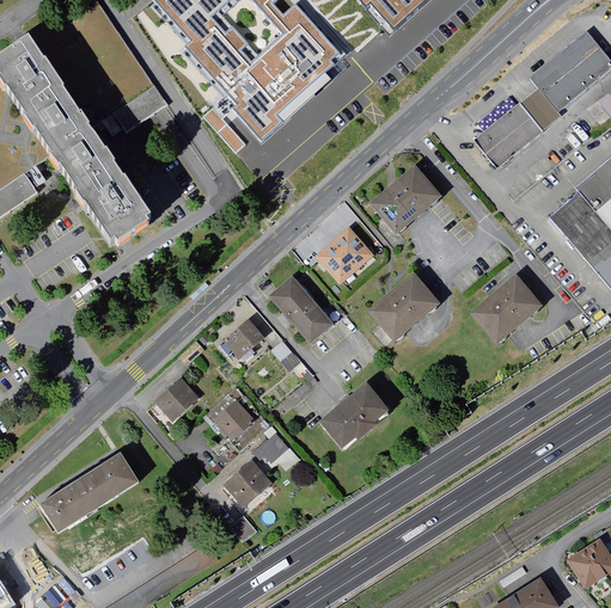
[(95,0),(42,32),(104,122),(115,115),(128,135),(166,109),(95,0)]
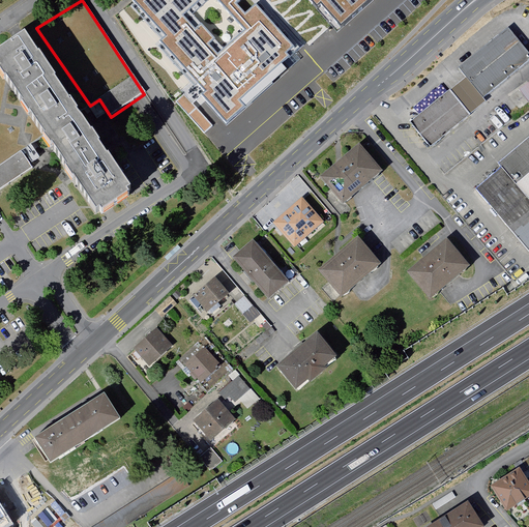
[(203,93),(225,117),(281,67),(299,51),(257,3),(246,12),(237,3),(240,0),(130,0),(129,1),(164,38),(158,42),(190,80),(203,93)]
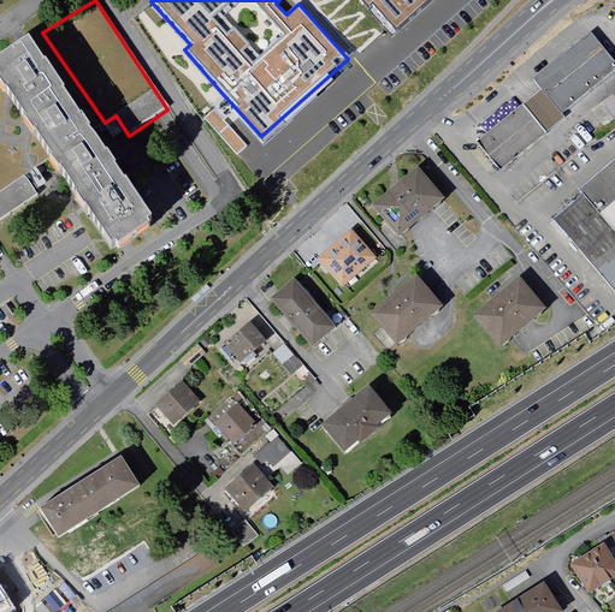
[(360,0),(367,9),(374,5),(397,30),(430,0),(360,0)]
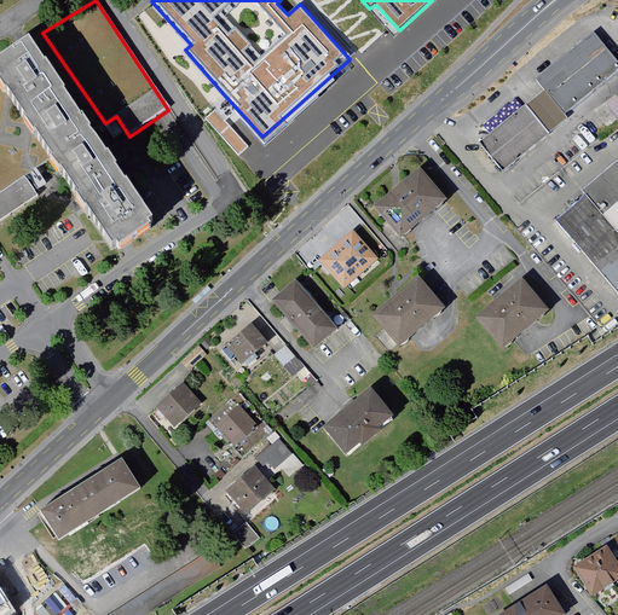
[(544,87),(564,111),(617,67),(617,61),(593,29),(535,76),(544,87)]
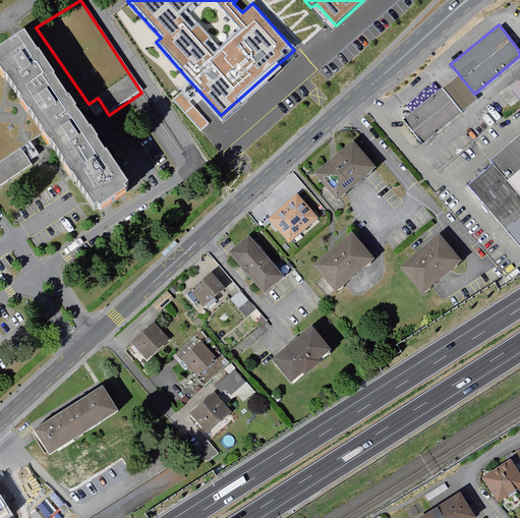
[(22,37),(0,52),(0,65),(53,142),(100,211),(141,182),(121,152),(89,104),(36,27),(22,37)]
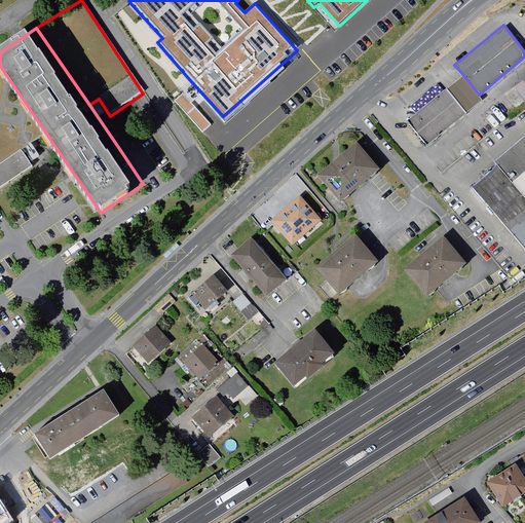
[(0,180),(53,144),(0,66),(0,180)]
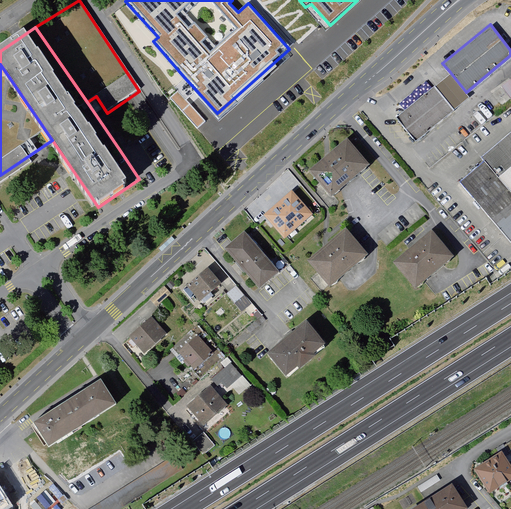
[(450,72),(434,85),(452,110),(469,96),(466,92),(450,72)]
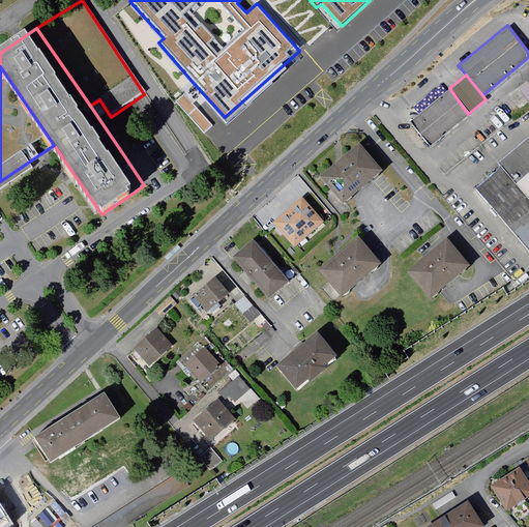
[(181,87),(185,91),(194,100),(203,93),(190,80),(181,87)]
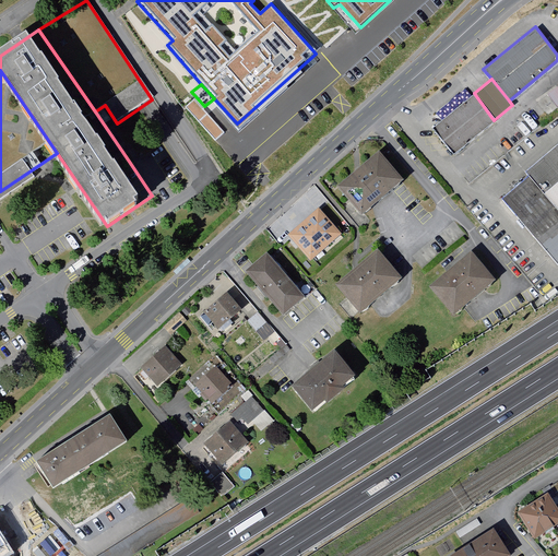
[(557,84),(547,92),(557,105),(557,84)]
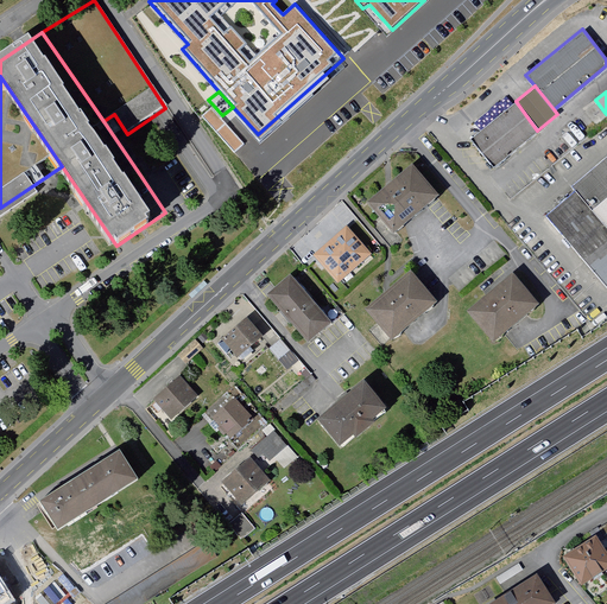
[(516,101),(469,140),(492,167),(537,131),(516,101)]
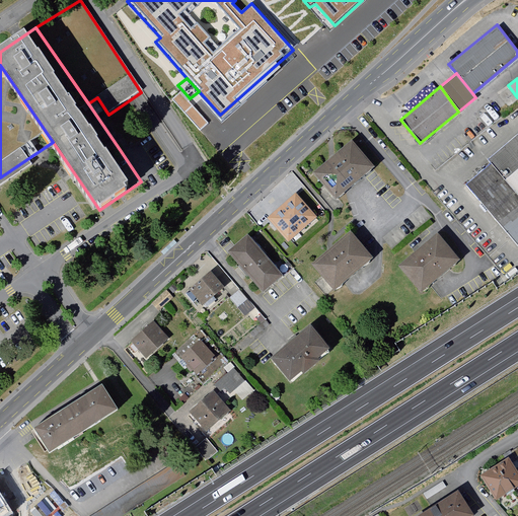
[(181,89),(172,96),(200,129),(210,120),(190,98),(181,89)]
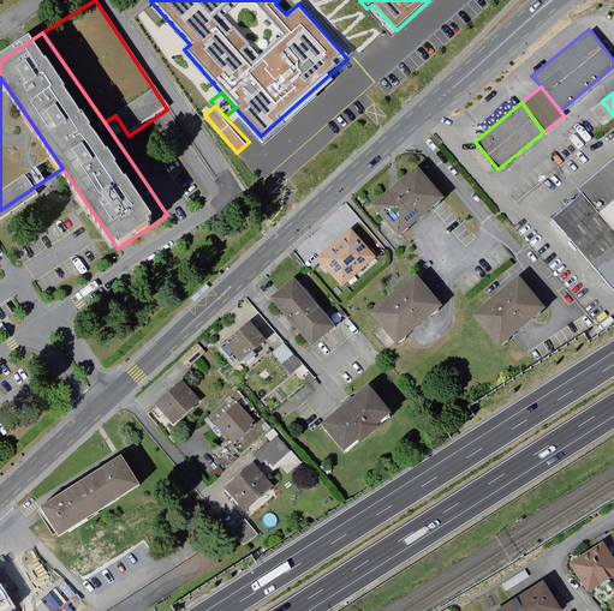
[(580,191),(552,216),(613,288),(613,155),(578,186),(580,191)]
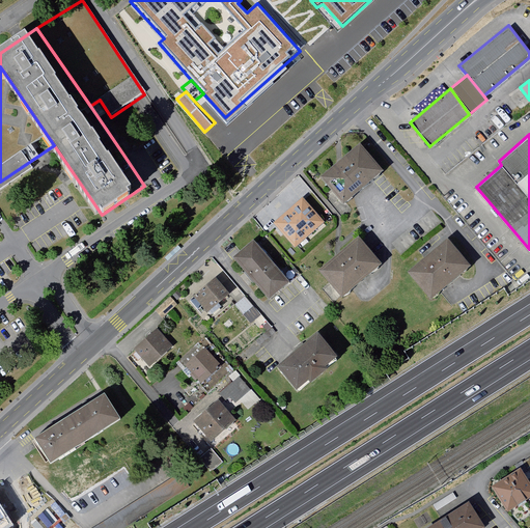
[(316,176),(339,205),(381,173),(358,144),(316,176)]
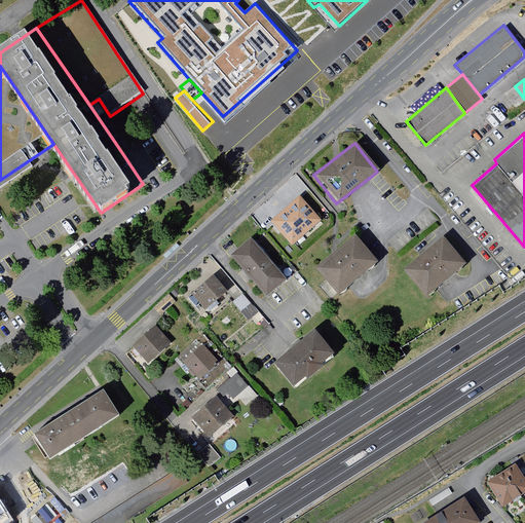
[(273,221),(291,243),(319,220),(302,198),(273,221)]
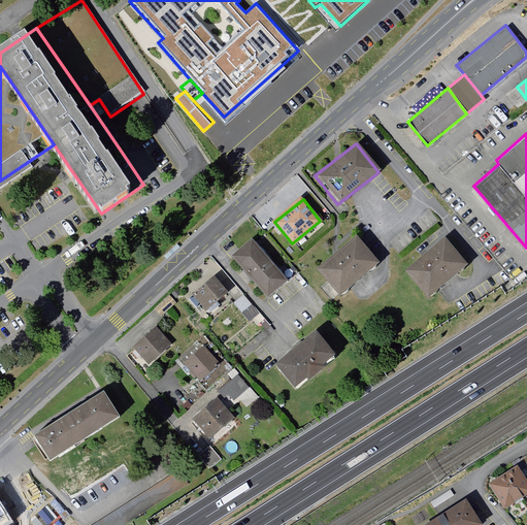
[(354,234),(314,268),(337,296),(377,262),(354,234)]
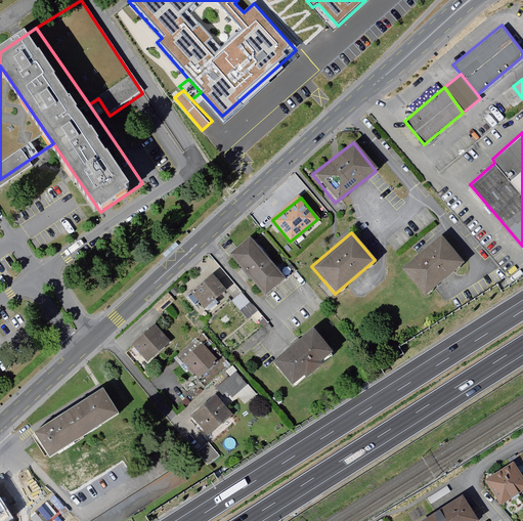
[(248,234),(228,253),(264,294),(285,275),(248,234)]
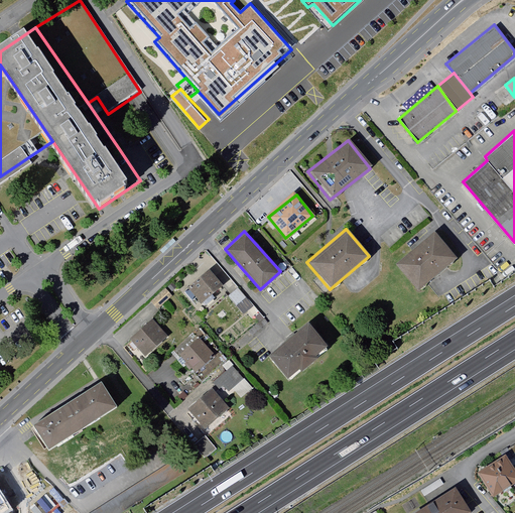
[(416,290),(455,260),(432,233),(394,264),(416,290)]
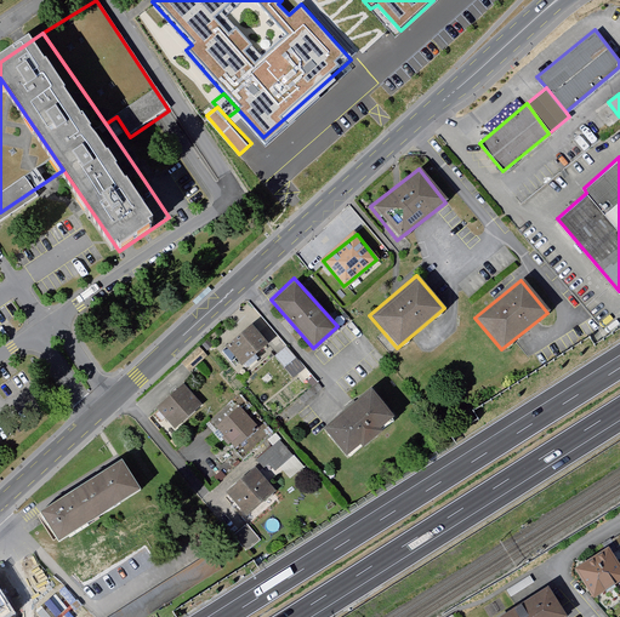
[(225,348),(242,367),(267,347),(250,327),(225,348)]
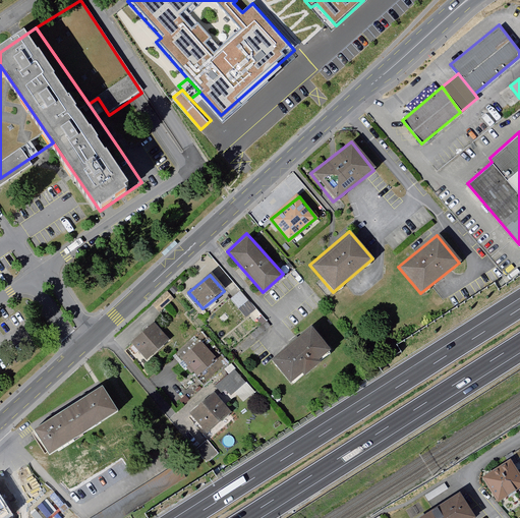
[(168,291),(152,304),(158,312),(174,299),(168,291)]
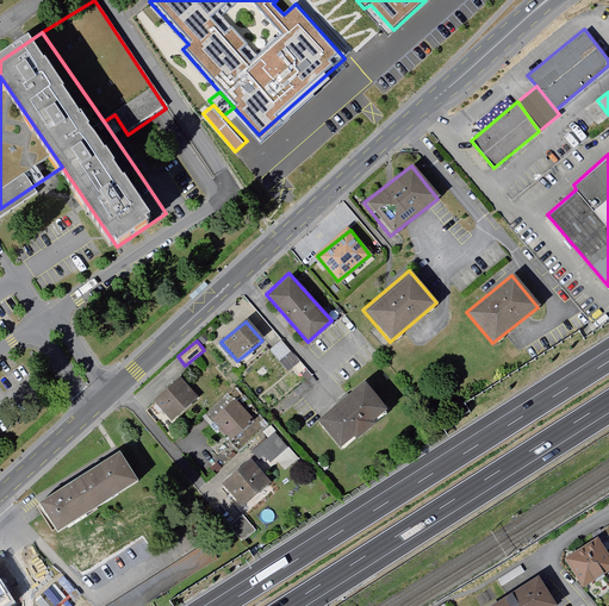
[(281,341),(269,350),(279,361),(290,351),(281,341)]
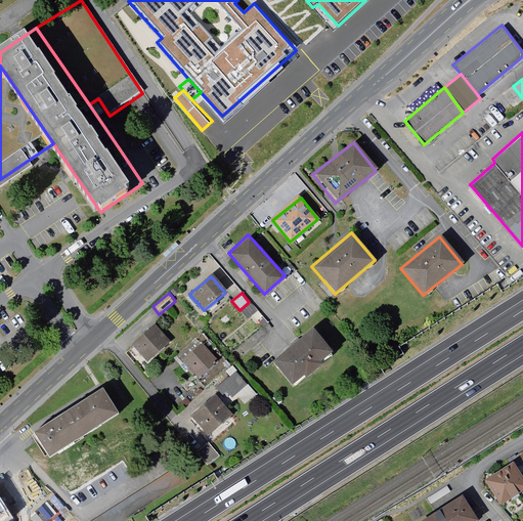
[(129,342),(146,360),(171,340),(154,320),(129,342)]
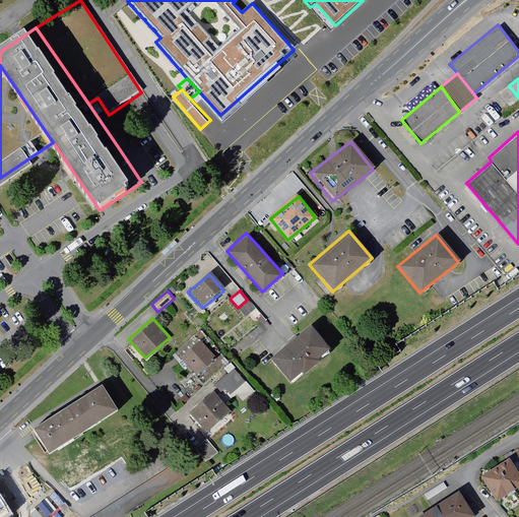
[(307,325),(267,360),(288,384),(328,349),(307,325)]
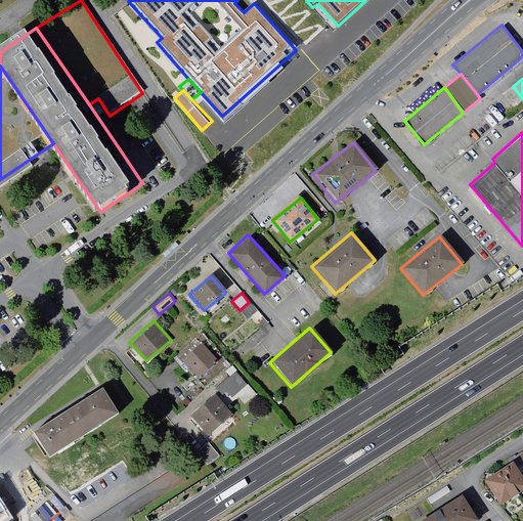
[(180,361),(197,380),(216,362),(200,344),(180,361)]
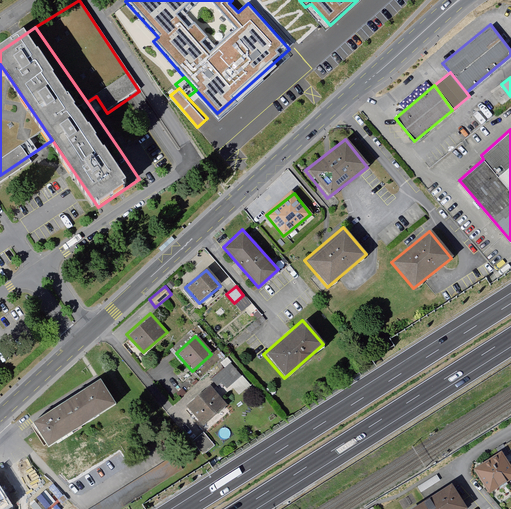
[(230,362),(211,378),(217,385),(221,382),(226,388),(232,383),(241,394),(251,385),(230,362)]
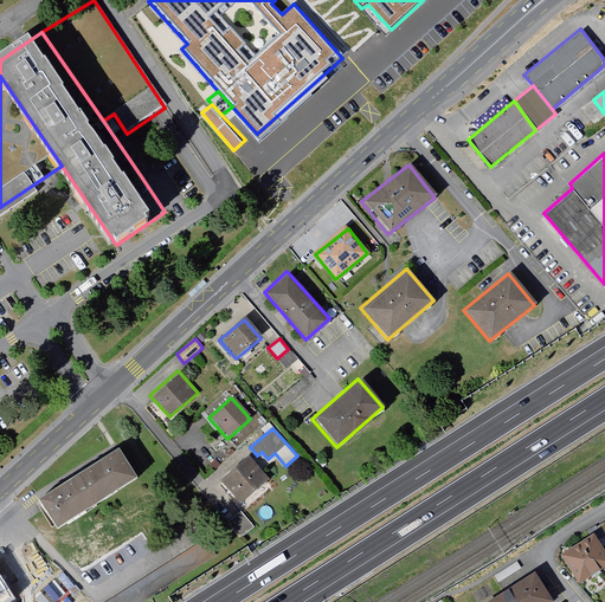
[(121,445),(40,496),(59,525),(140,473),(121,445)]
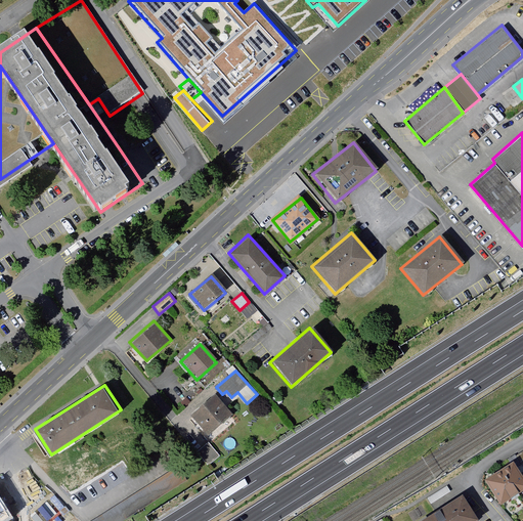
[(212,392),(188,413),(209,436),(232,416),(212,392)]
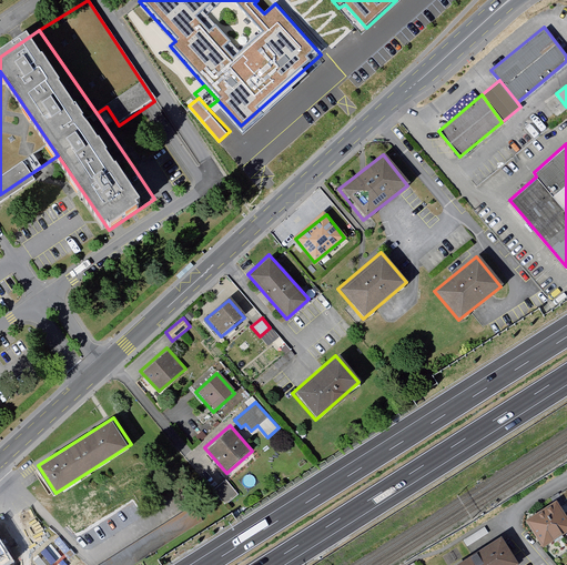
[(201,431),(194,437),(200,442),(206,436),(201,431)]
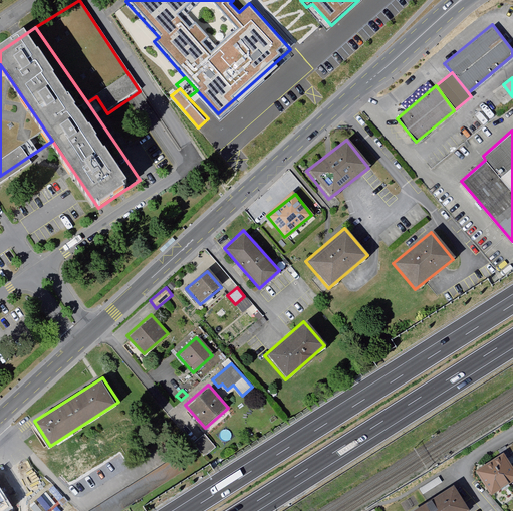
[(205,434),(192,444),(203,458),(216,448),(205,434)]
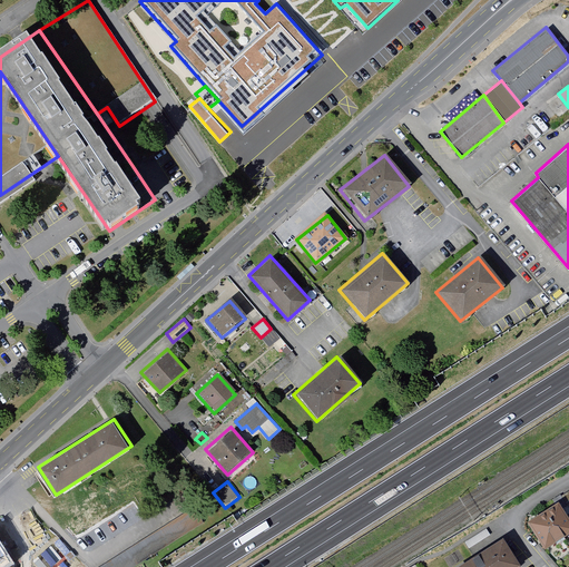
[(541,551),(568,531),(568,525),(555,505),(525,526),(541,551)]
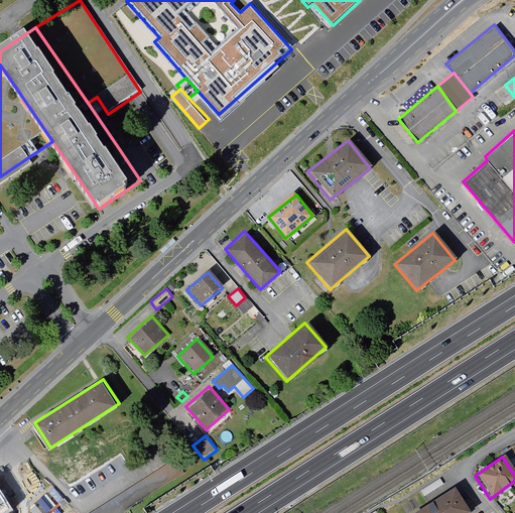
[(414,512),(469,512),(470,512),(455,489),(414,512)]
